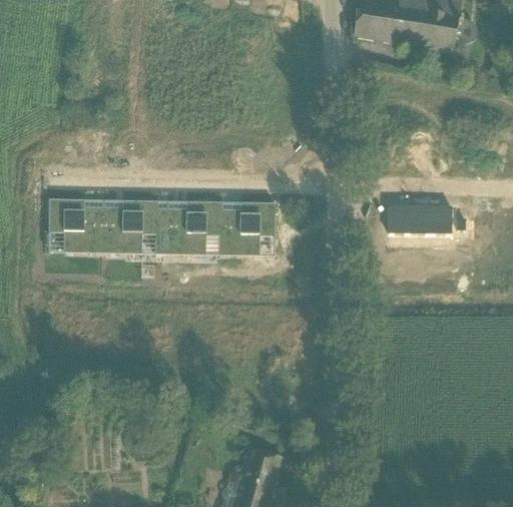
[(358,0),(353,33),(372,36),(452,50),(454,38),(459,39),(466,39),(470,37),(473,33),(474,28),(473,23),(470,20),(465,18),(463,17),(458,16),(459,12),(457,12),(459,0),(399,0),(399,2),(383,0),(358,0)]
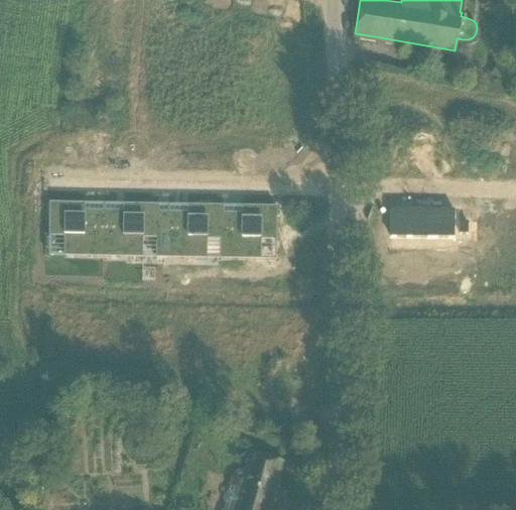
[(47,217),(47,233),(49,233),(63,233),(63,253),(75,253),(87,254),(87,253),(95,253),(95,254),(103,254),(104,207),(84,207),(85,200),(48,199),(48,217),(47,217)]
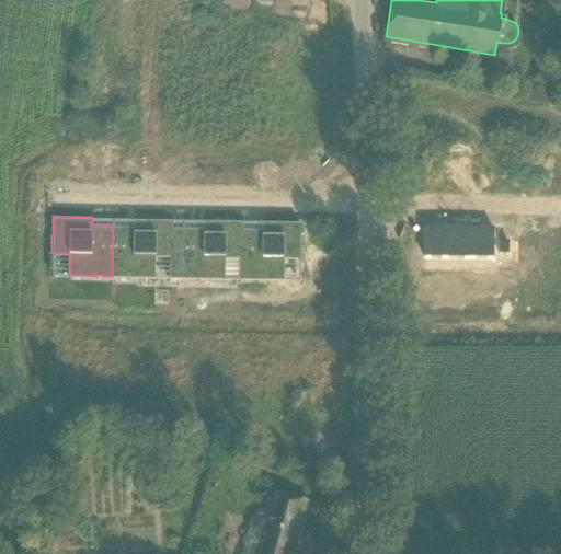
[(113,224),(112,276),(119,276),(119,275),(128,275),(128,276),(142,276),(155,276),(155,254),(170,254),(171,254),(172,226),(172,218),(134,217),(134,226),(113,224)]
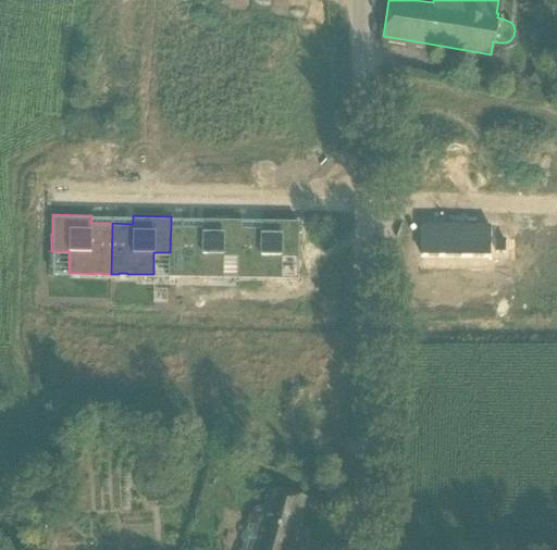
[(238,253),(239,217),(201,216),(201,225),(181,224),(180,274),(180,275),(188,275),(188,274),(197,274),(197,275),(210,275),(210,274),(222,275),(223,253),(237,253),(238,253)]
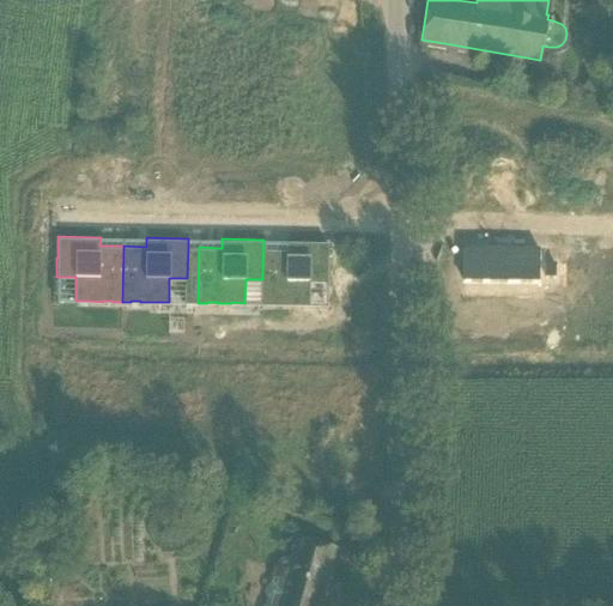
[(328,262),(328,241),(286,240),(286,248),(265,248),(265,240),(263,240),(262,279),(261,279),(261,304),(272,304),(272,303),(281,303),(281,304),(296,304),(296,303),(309,303),(309,280),(326,280),(326,282),(328,282),(329,262),(328,262)]
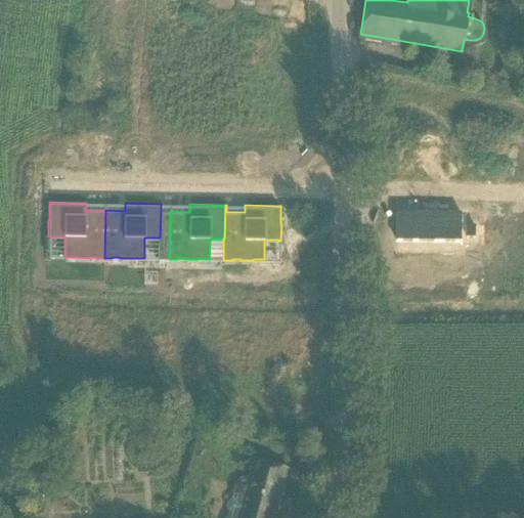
[(461,208),(396,208),(396,236),(461,236),(461,208)]
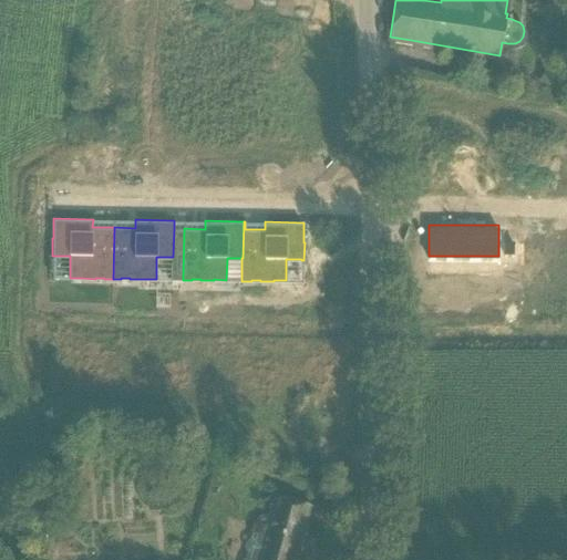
[(183,279),(184,228),(174,228),(173,257),(172,257),(172,279),(183,279)]
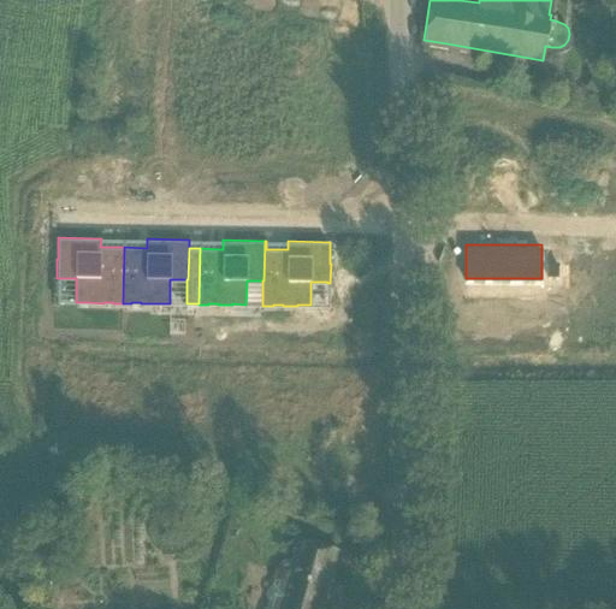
[(558,275),(558,260),(548,259),(548,273),(558,275)]
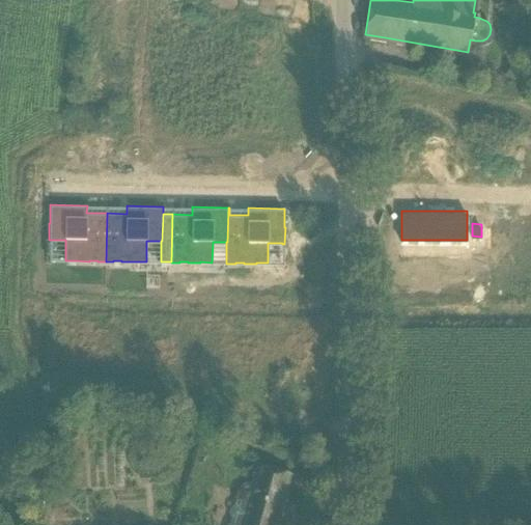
[(257,463),(253,477),(246,478),(244,480),(243,482),(241,485),(229,524),(276,524),(291,472),(257,463)]
